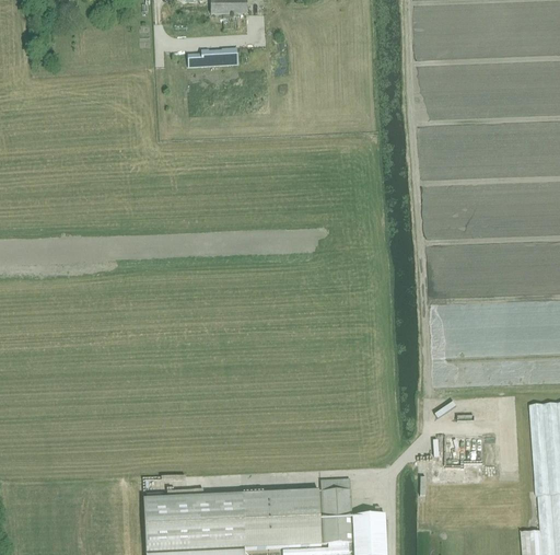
[(210,0),(211,11),(222,11),(246,10),(245,0),(210,0)]
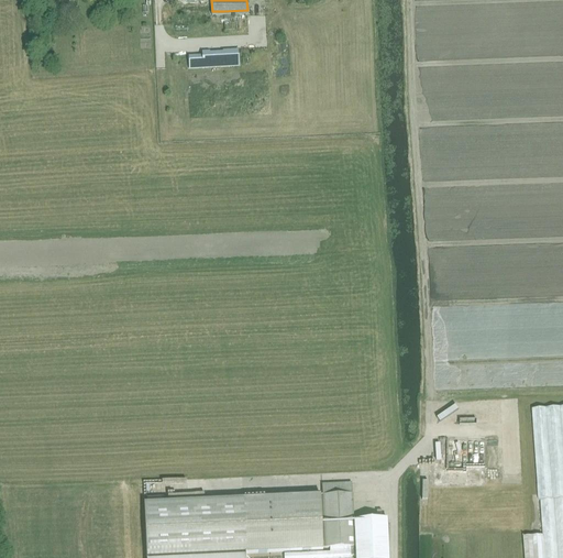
[(252,14),(252,24),(258,25),(258,34),(265,34),(266,14),(252,14)]
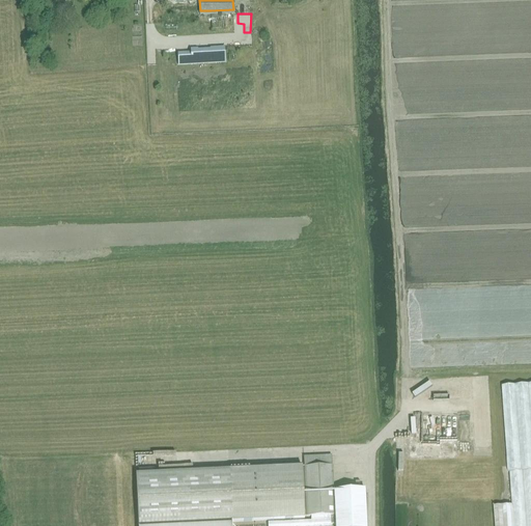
[(197,45),(190,45),(190,46),(191,51),(191,59),(198,59),(211,58),(216,57),(217,57),(216,49),(211,50),(210,45),(197,46),(197,45)]
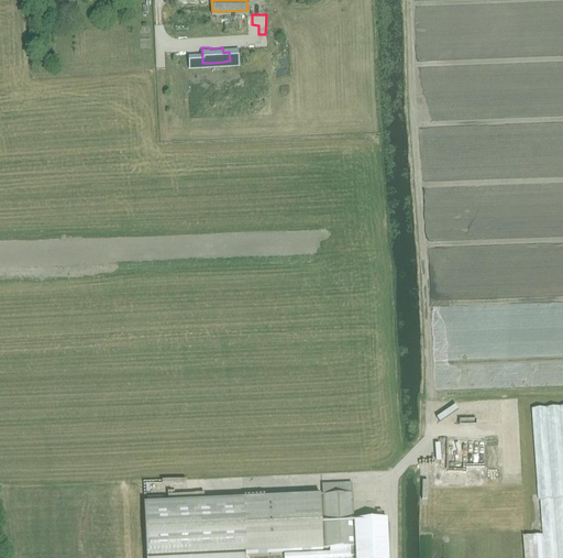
[(543,529),(523,531),(525,557),(562,557),(562,402),(532,405),(538,495),(540,495),(543,529)]
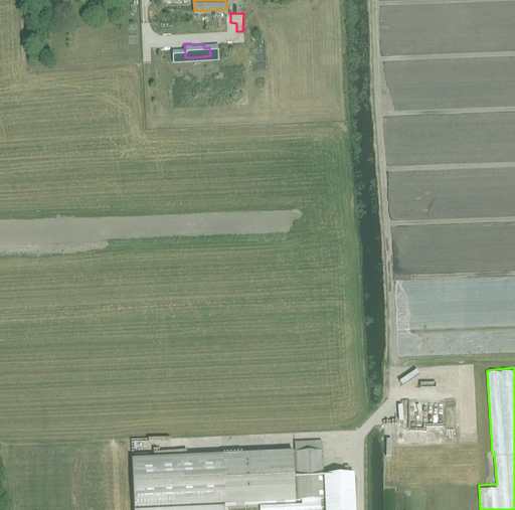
[(444,398),(426,398),(397,398),(397,438),(441,438),(441,423),(444,423),(444,398)]
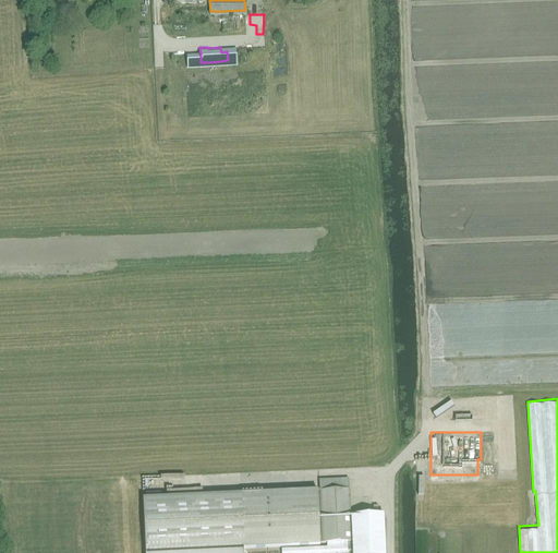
[(143,494),(145,552),(243,552),(243,544),(319,541),(319,539),(327,538),(327,542),(281,544),(281,552),(347,552),(348,547),(352,545),(352,552),(374,552),(385,552),(384,509),(350,512),(348,473),(318,475),(319,485),(143,494)]
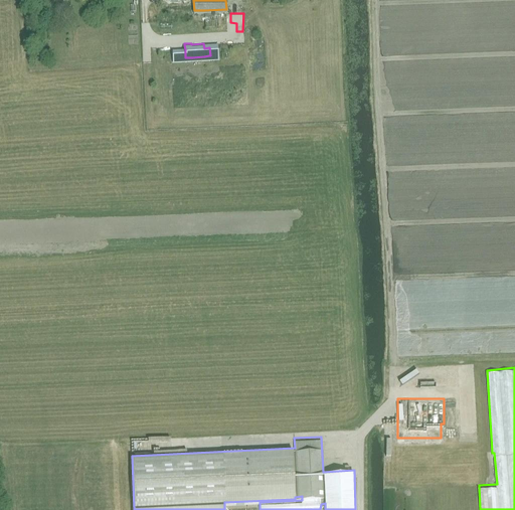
All buildings are outlined.
